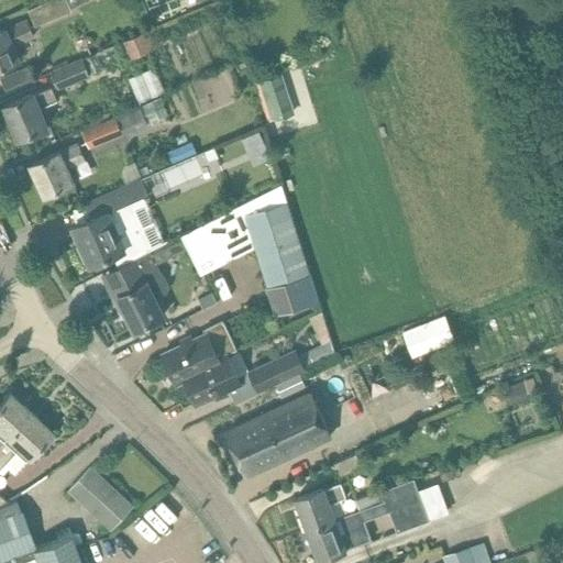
[(73,10),(72,7),(68,0),(52,0),(31,9),(37,25),(73,10)]
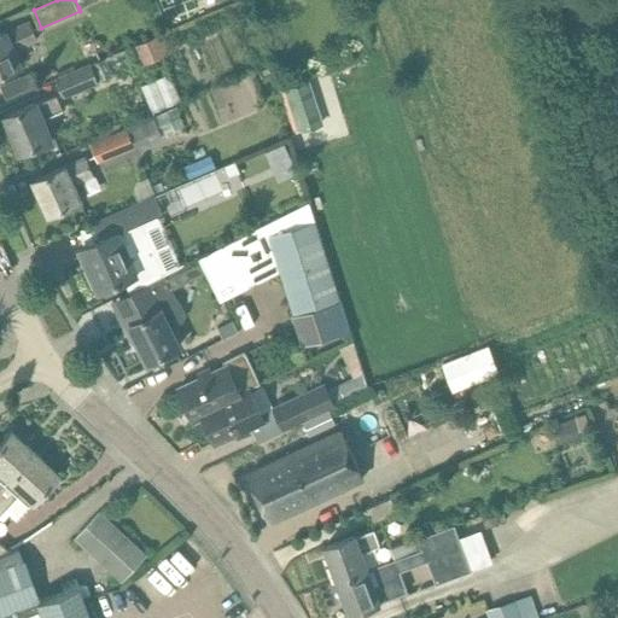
[(0,74),(12,69),(21,65),(13,48),(39,38),(31,21),(0,34),(0,74)]
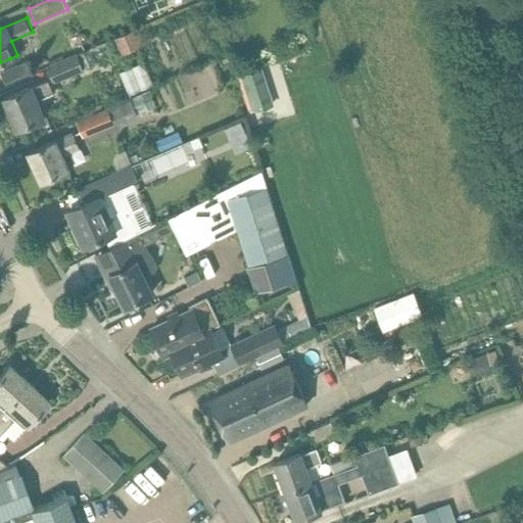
[(137,29),(111,40),(117,55),(144,45),(137,29)]
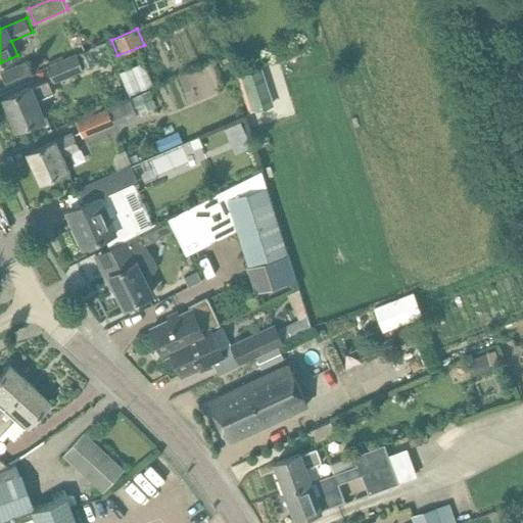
[(79,54),(50,66),(56,80),(84,67),(79,54)]
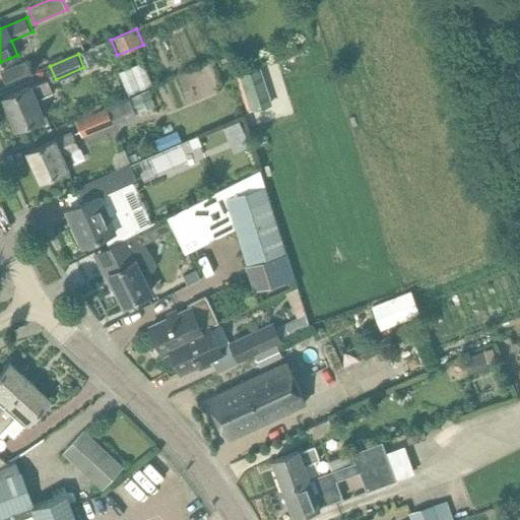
[(5,84),(30,73),(25,61),(0,72),(5,84)]
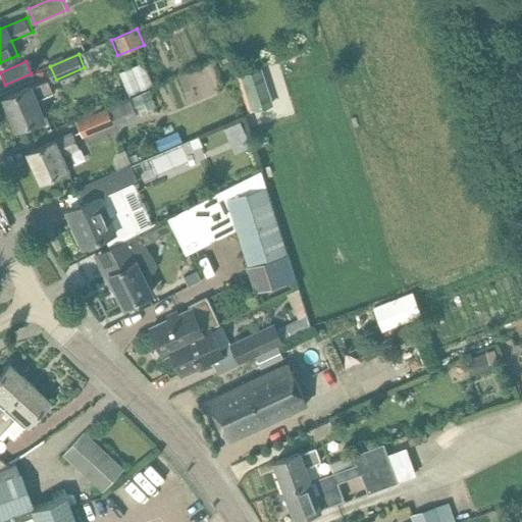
[(260,67),(238,75),(249,110),(272,103),(260,67)]
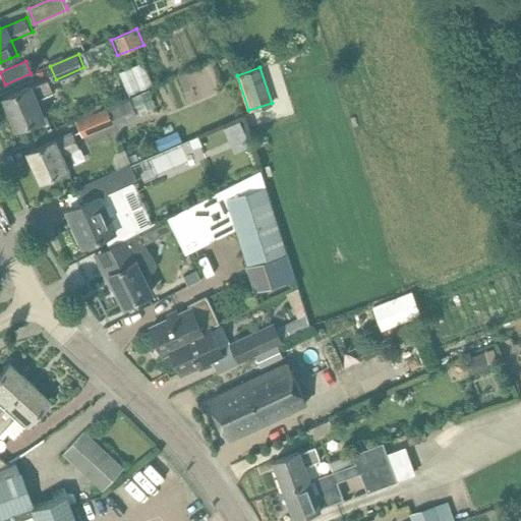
[(17,128),(36,120),(45,116),(38,101),(55,93),(48,78),(22,90),(4,98),(17,128)]
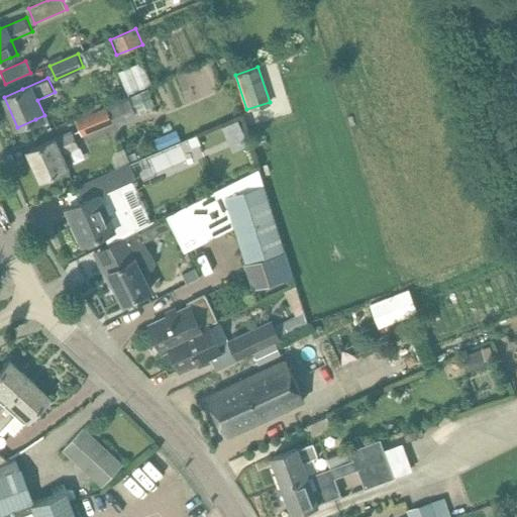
[(85,134),(113,122),(135,113),(129,98),(79,119),(85,134)]
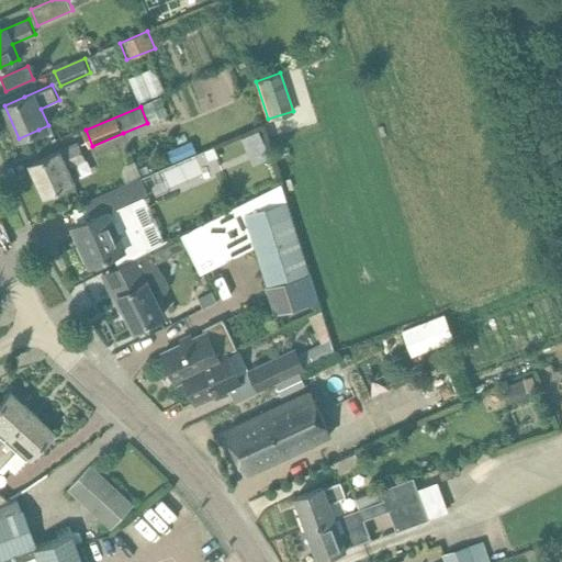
[(258,131),(242,137),(254,165),(269,157),(258,131)]
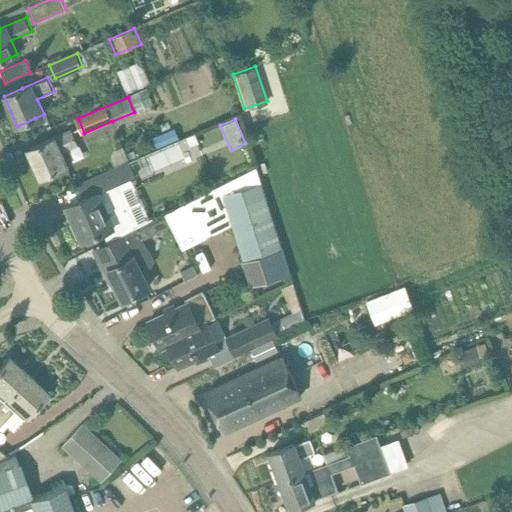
[(40,177),(58,169),(69,164),(63,150),(79,144),(74,130),(45,141),(27,149),(40,177)]
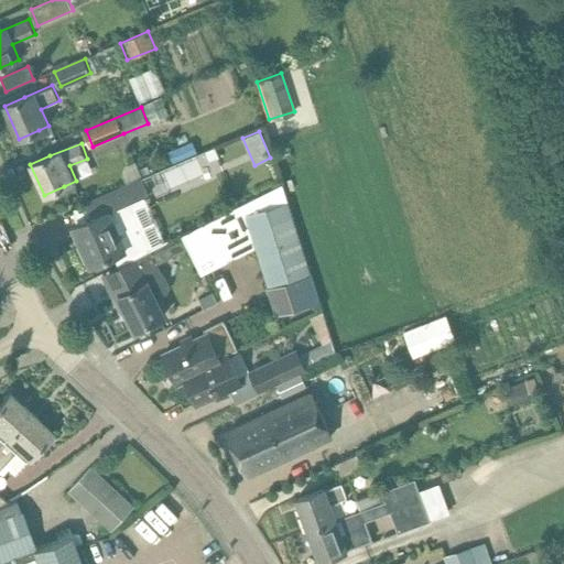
[(219,158),(215,147),(204,151),(208,162),(219,158)]
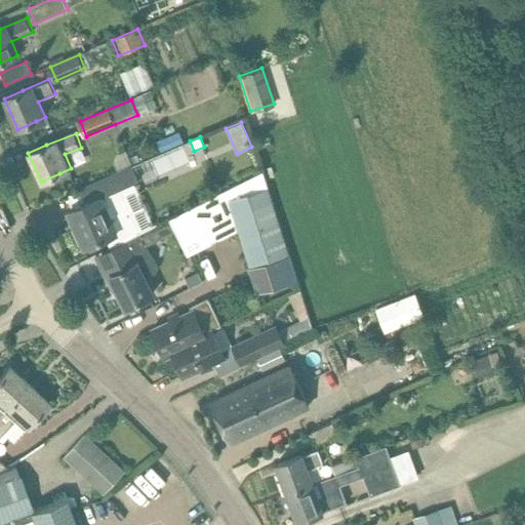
[(119,154),(114,163),(117,169),(131,163),(126,151),(119,154)]
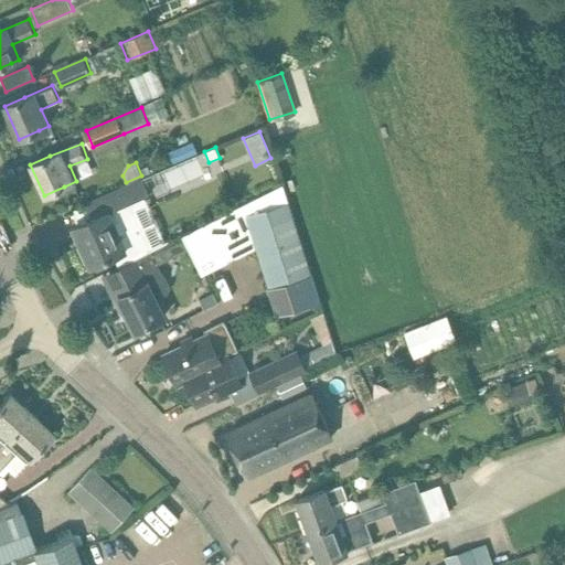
[(92,219),(74,226),(91,265),(112,256),(114,255),(119,267),(148,253),(127,203),(145,195),(149,194),(141,176),(126,182),(124,183),(84,201),(85,204),(92,219)]
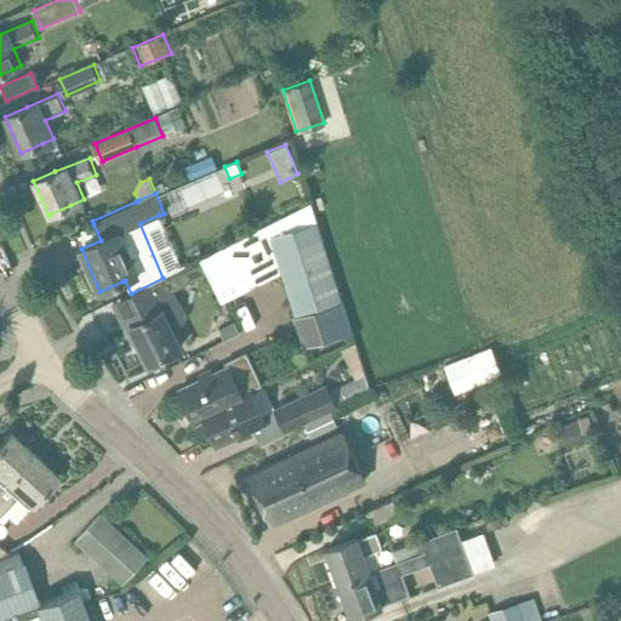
[(258,229),(229,244),(241,267),(273,251),(280,272),(303,346),(349,331),(313,211),(311,201),(257,228),(258,229)]
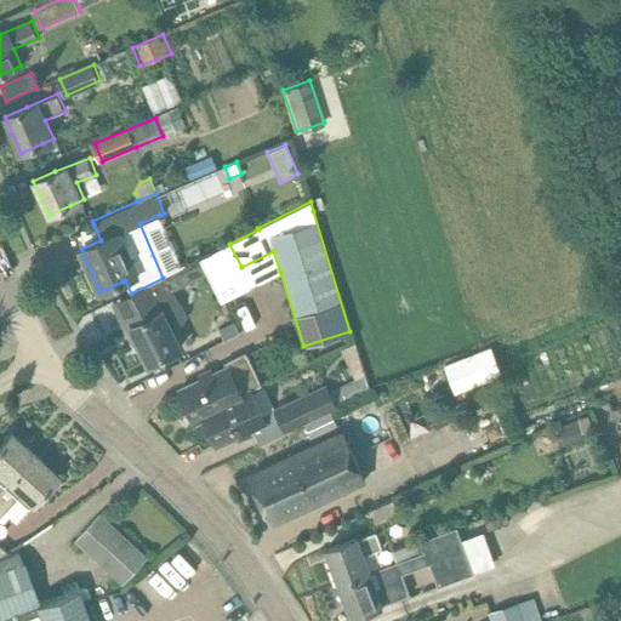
[(203,262),(189,268),(195,279),(208,273),(203,262)]
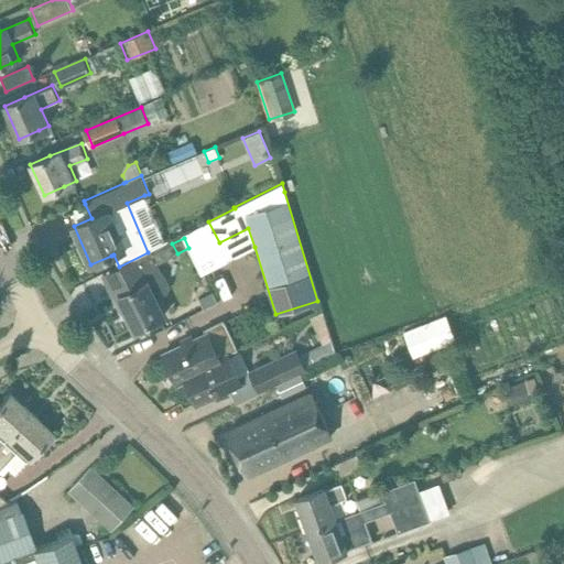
[(130,290),(118,295),(127,312),(136,331),(155,321),(163,316),(154,297),(167,292),(169,286),(163,274),(159,264),(159,263),(153,253),(152,250),(148,252),(119,267),(121,271),(128,284),(130,290)]
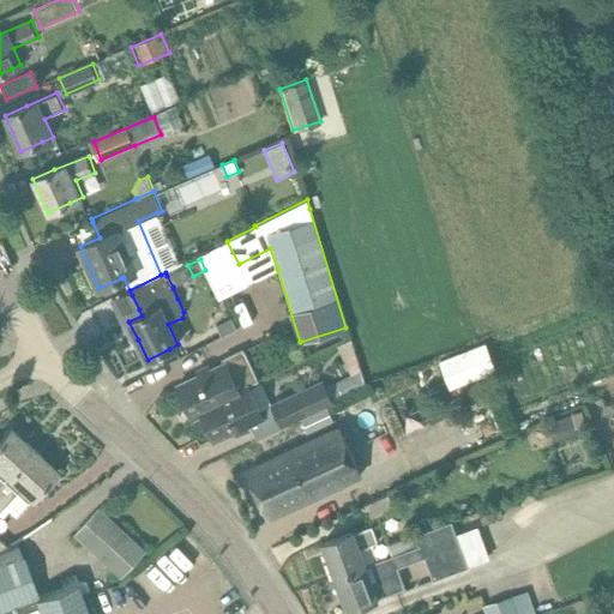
[(232,318),(216,325),(222,336),(236,329),(232,318)]
